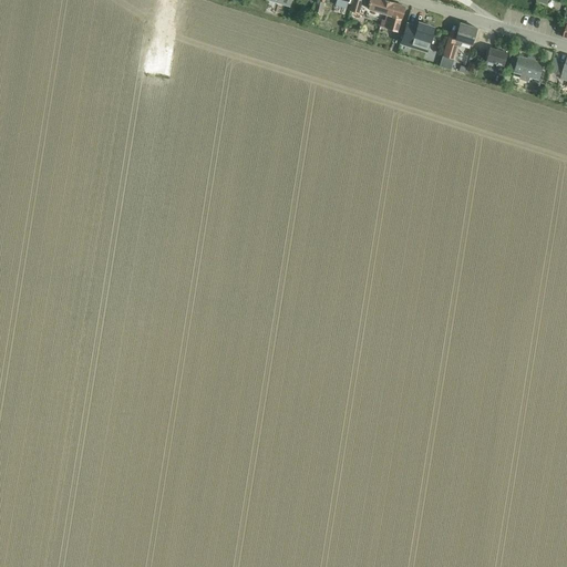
[(360,0),(352,0),(350,11),(359,13),(362,1),(360,0)]
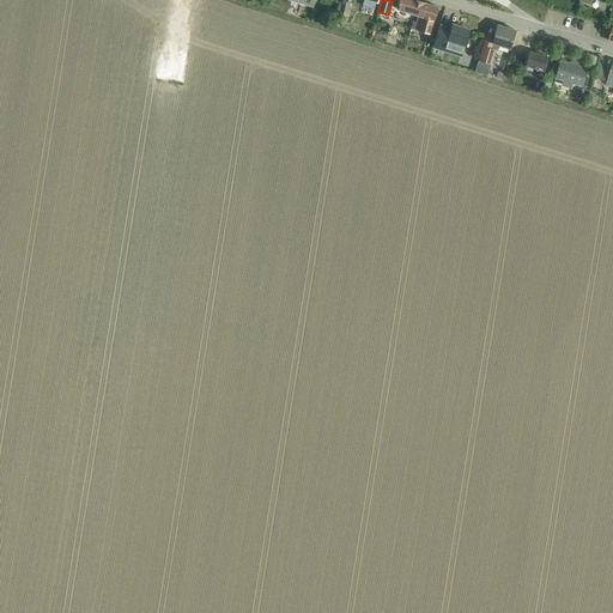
[(398,12),(395,18),(410,23),(410,22),(411,20),(412,20),(416,22),(420,23),(426,4),(413,0),(399,0),(396,10),(396,12),(398,12)]
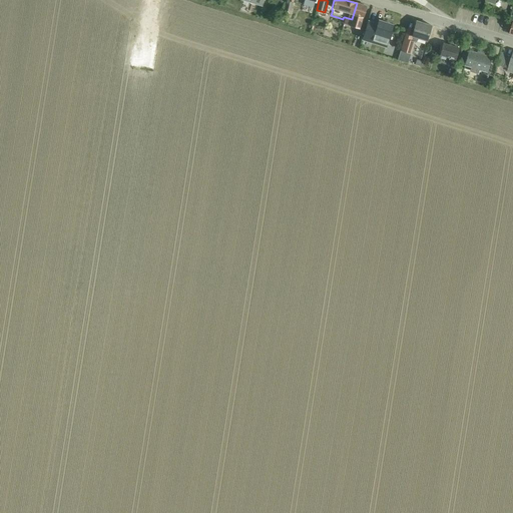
[(290,15),(293,3),(287,1),(284,13),(290,15)]
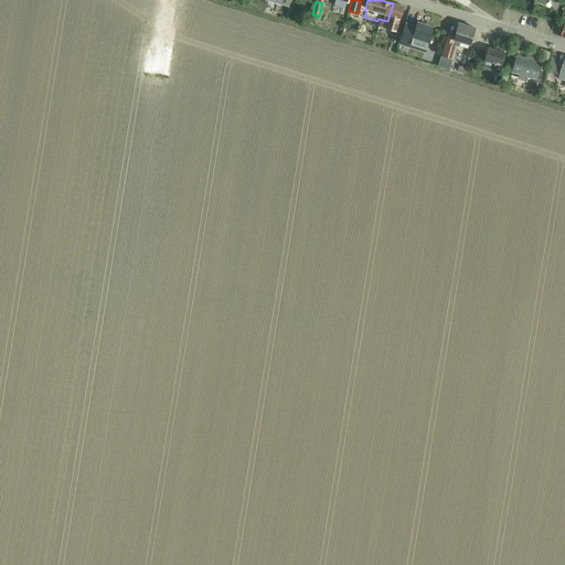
[(380,19),(379,27),(395,31),(400,19),(403,9),(403,7),(393,3),(387,21),(383,20),(380,19)]
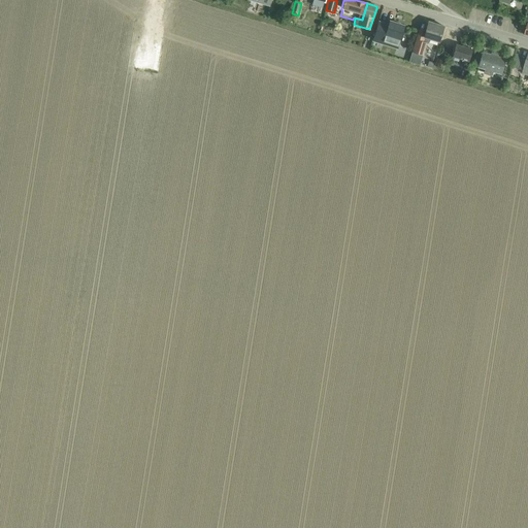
[(378,21),(372,41),(397,48),(399,40),(404,26),(389,22),(388,24),(378,21)]
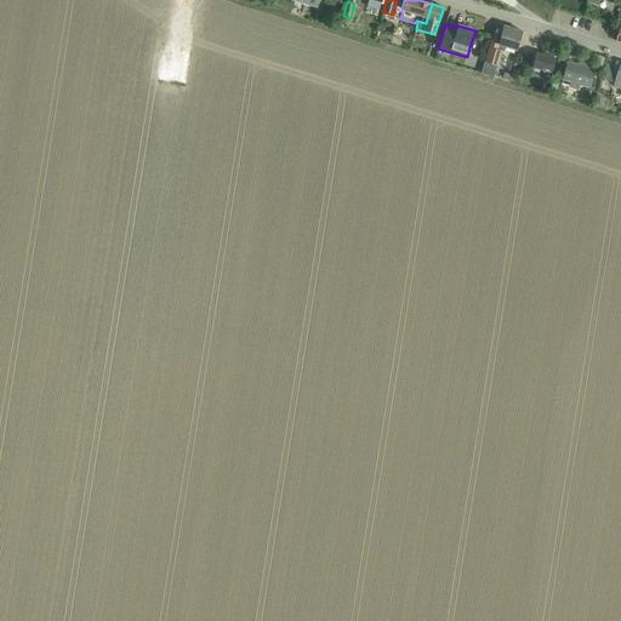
[(497,66),(502,51),(505,51),(506,46),(516,50),(522,30),(503,26),(496,50),(489,47),(484,62),(497,66)]
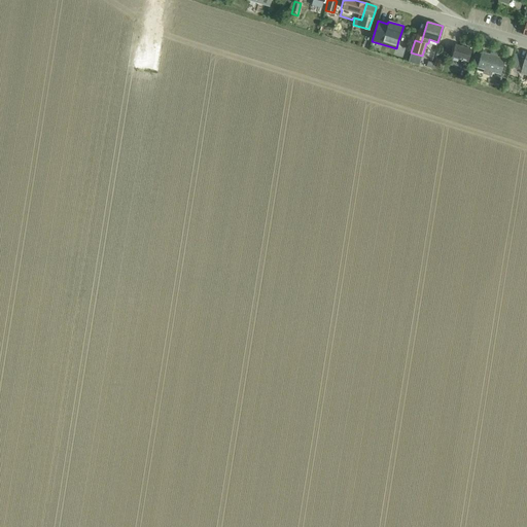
[(455,44),(451,57),(467,62),(471,49),(455,44)]
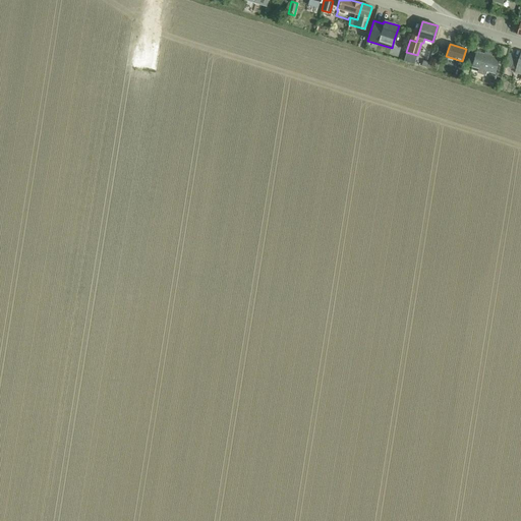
[(476,52),(471,66),(478,68),(476,72),(485,75),(486,71),(494,73),(499,58),(476,52)]
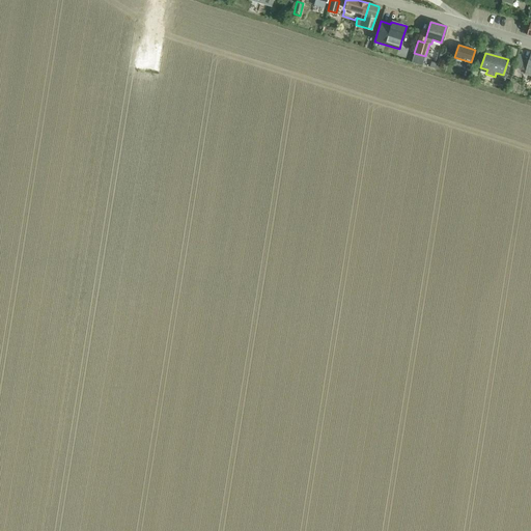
[(521,70),(526,71),(525,74),(530,75),(530,55),(529,62),(524,60),(521,70)]
